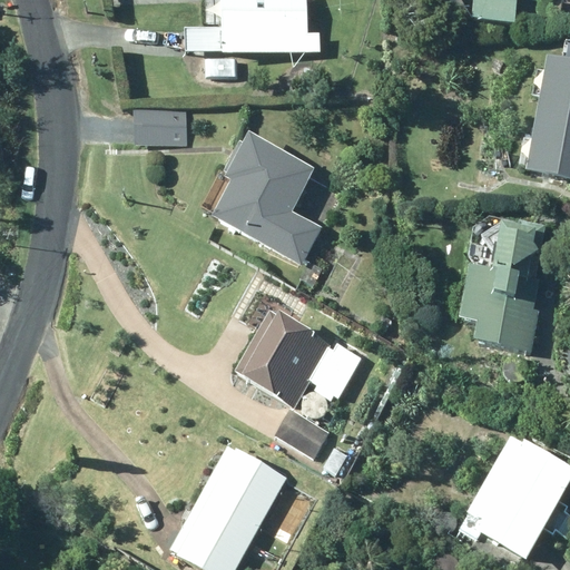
[(307,52),(306,0),(219,0),(219,52),(307,52)]
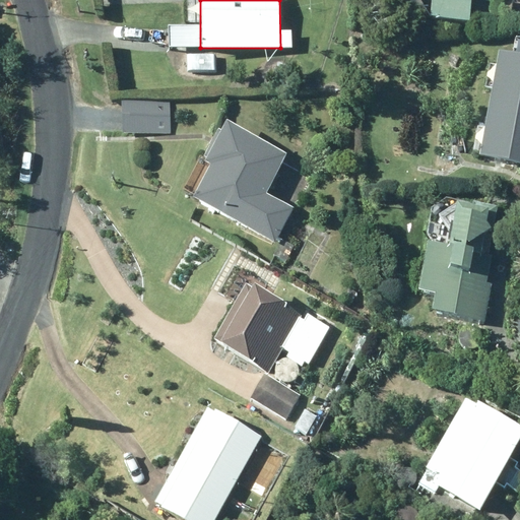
[(431,0),(431,15),(469,18),(470,0),(431,0)]
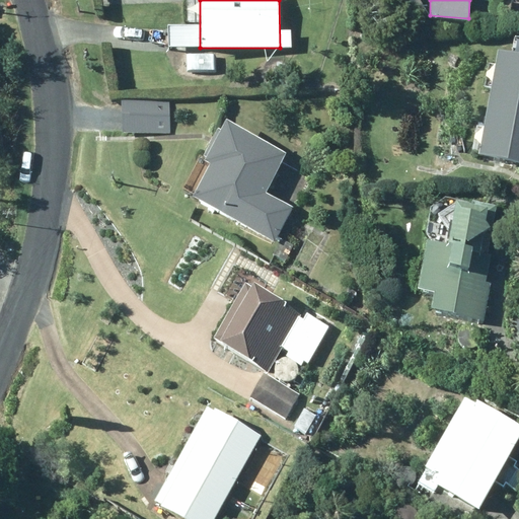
[(175,29),(175,48),(187,48),(187,29),(175,29)]
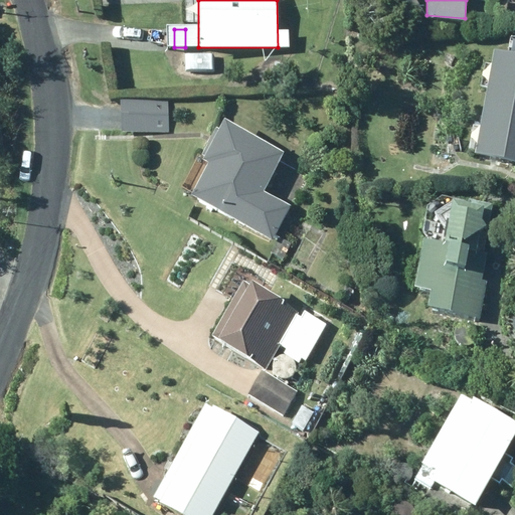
[(475,155),(514,162),(514,54),(494,51),(475,155)]
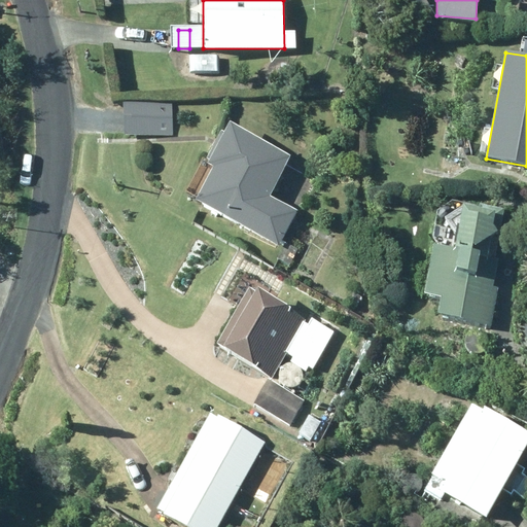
[(123,135),(172,136),(173,104),(124,103),(123,135)]
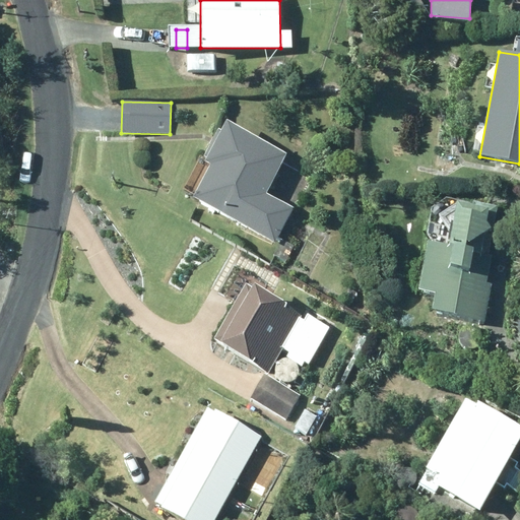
[(265,191),(285,153),(225,120),(202,160),(210,165),(192,197),(273,242),(293,206),(265,191)]
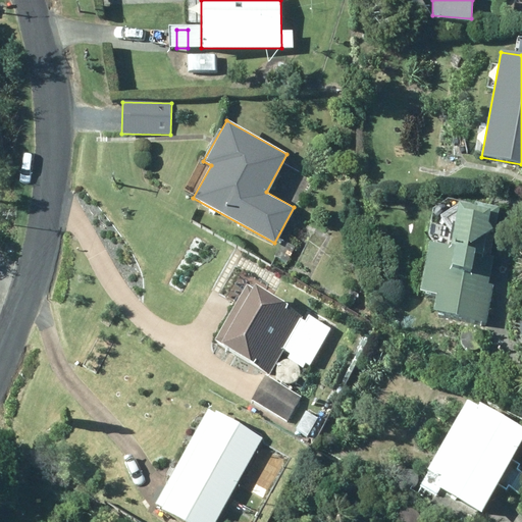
[(432,310),(486,320),(492,283),(488,282),(493,256),(489,255),(499,206),(477,201),(475,206),(458,202),(457,207),(440,217),(452,233),(450,248),(428,244),(419,290),(436,294),(432,310)]
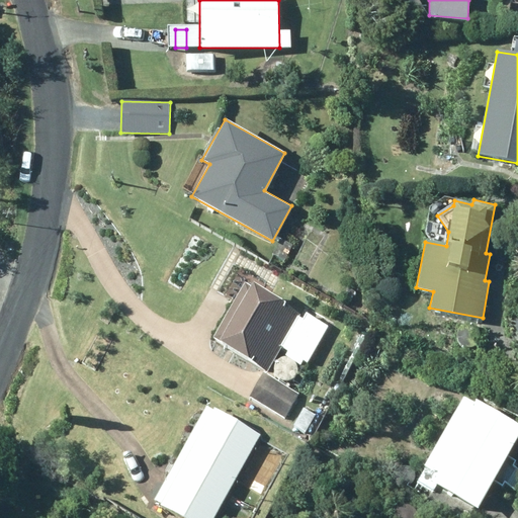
[(296,241),(303,230),(291,224),(285,236),(296,241)]
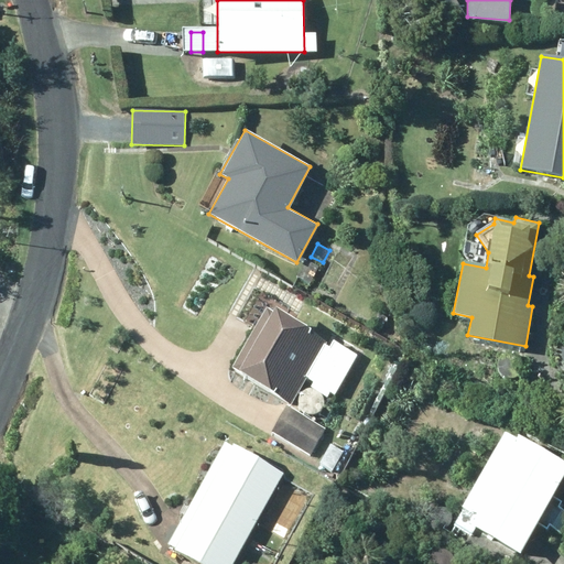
[(266,308),(231,369),(291,403),(327,339),(274,308),(272,313),(266,308)]
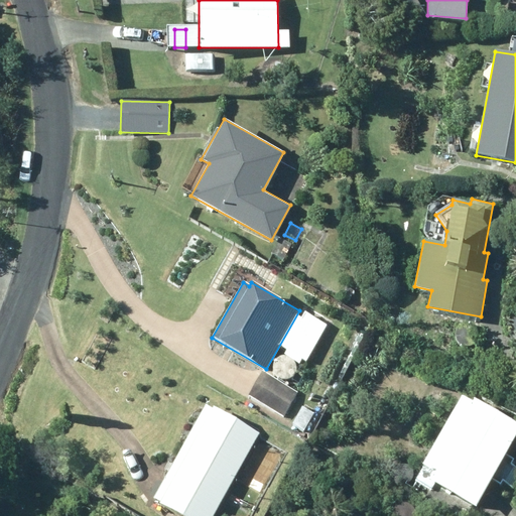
[(248,396),(282,417),(297,393),(263,372),(248,396)]
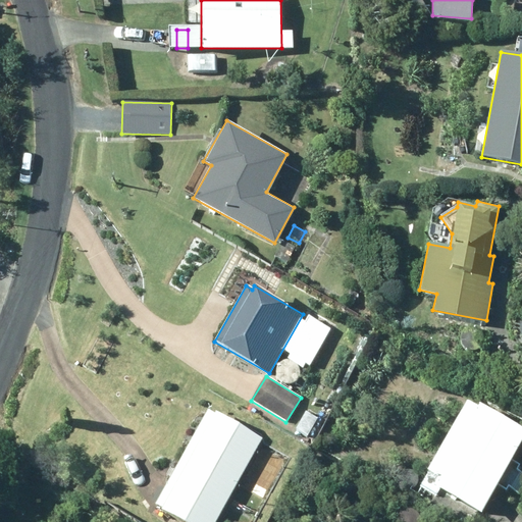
[(481,513),(521,439),(521,427),(479,404),(477,407),(467,401),(427,470),(438,476),(433,485),(481,513)]
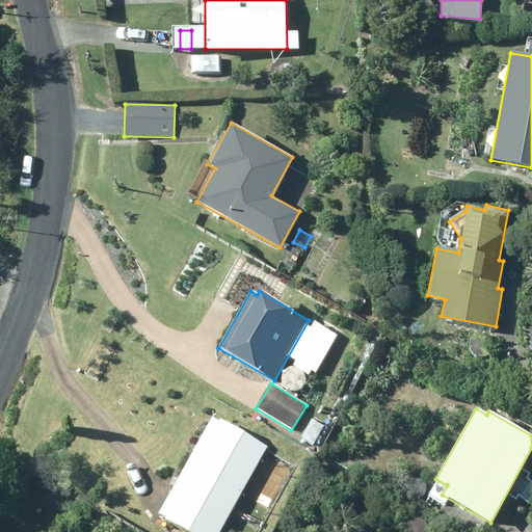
[(210,418),(157,515),(187,531),(218,531),(267,445),(220,420),(218,422),(210,418)]
